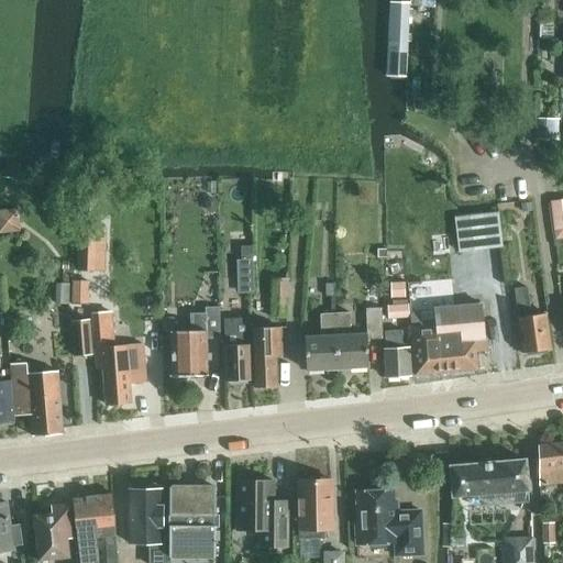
[(406,76),(409,1),(390,0),(386,75),(406,76)]
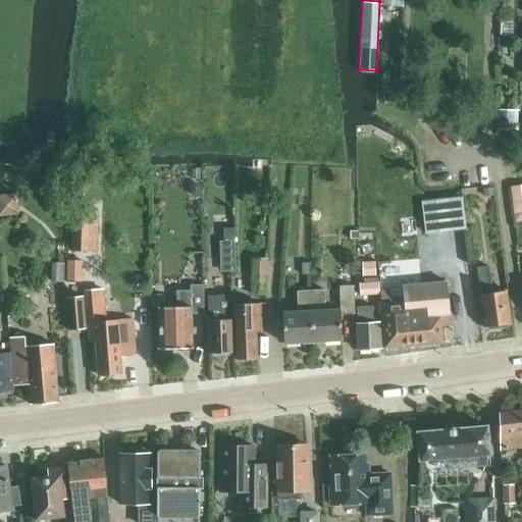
[(500,19),(500,36),(513,36),(513,19),(500,19)]
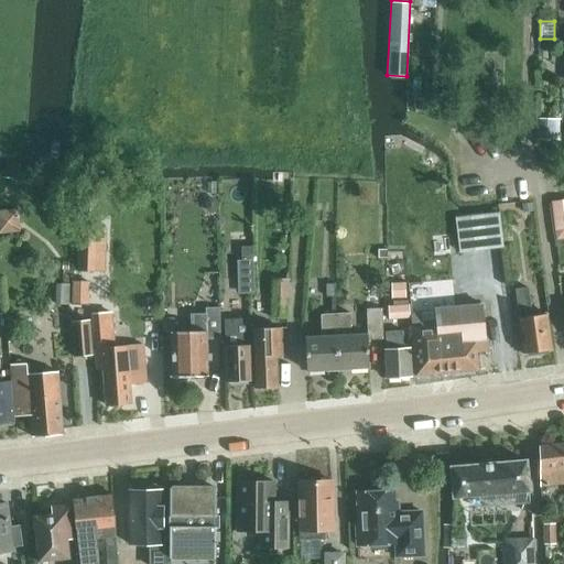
[(539,119),(538,140),(560,141),(561,119),(539,119)]
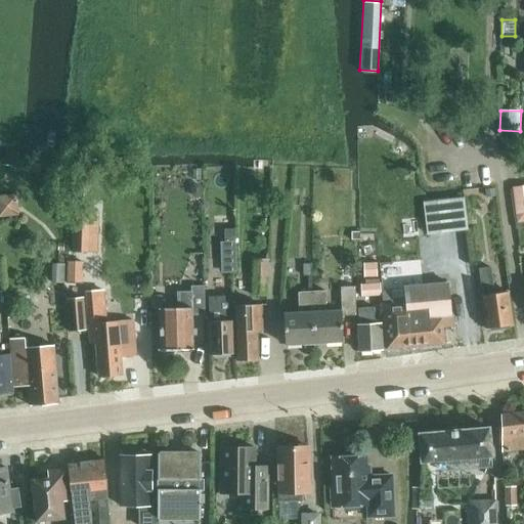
[(194,184),(190,188),(190,193),(194,197),(200,197),(203,193),(203,187),(200,184),(194,184)]
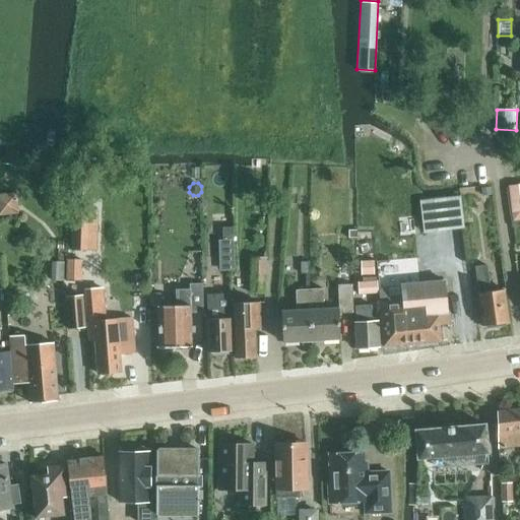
[(519,184),(517,185),(511,186),(514,212),(519,211),(519,184)]
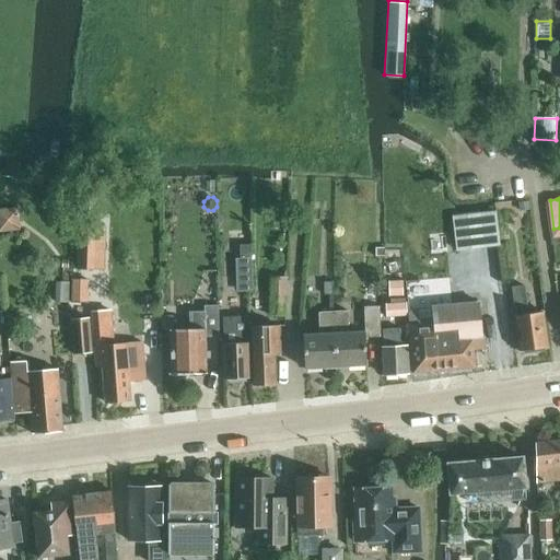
[(526,200),(516,201),(517,210),(526,209),(526,200)]
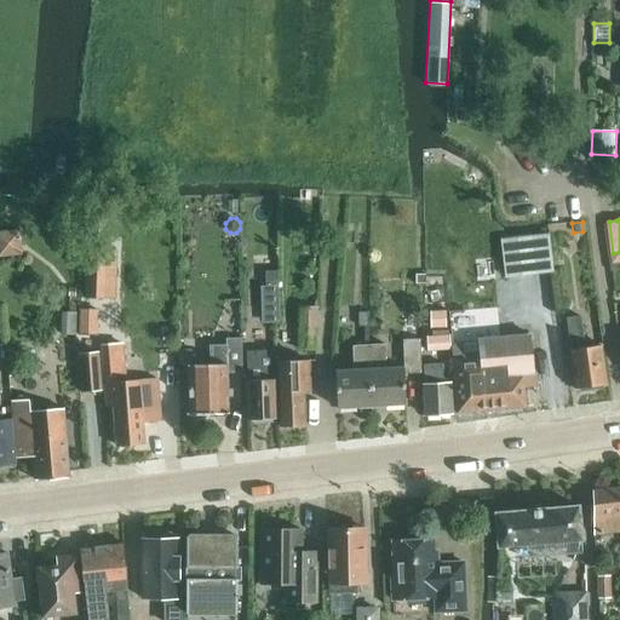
[(0,228),(0,253),(23,253),(22,228),(0,228)]
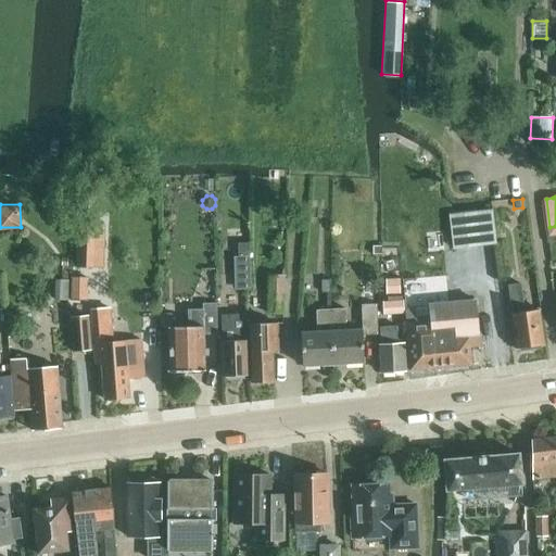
[(491,210),(475,212),(478,245),(495,243),(491,210)]
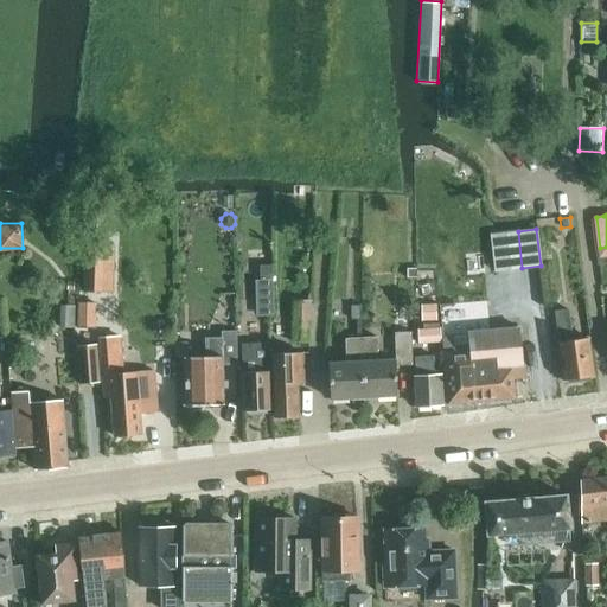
[(84,244),(83,291),(102,292),(104,246),(84,244)]
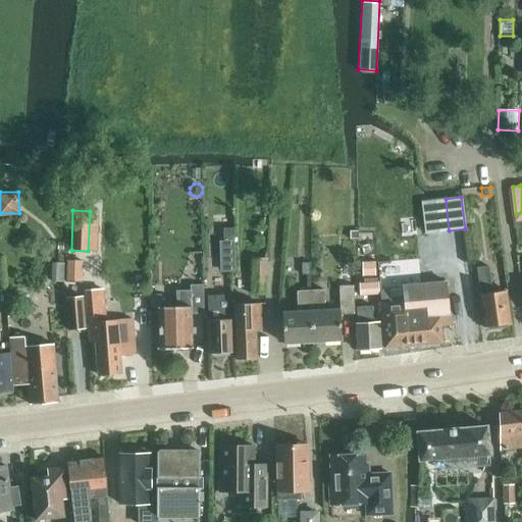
[(235,242),(219,242),(220,257),(236,257),(235,242)]
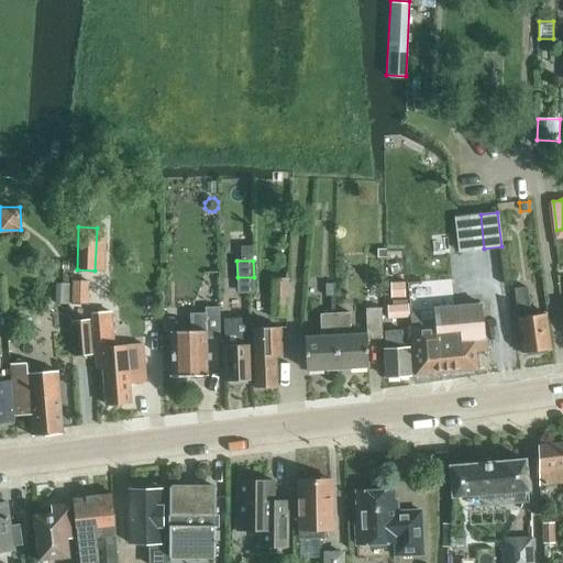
[(80,284),(78,284),(78,301),(89,301),(100,300),(100,284),(98,284),(98,272),(83,271),(80,272),(80,284)]
